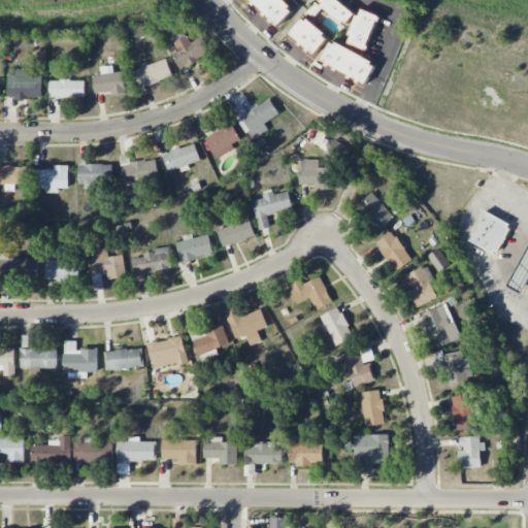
[(283,0),(251,0),(278,26),(294,9),(283,0)]
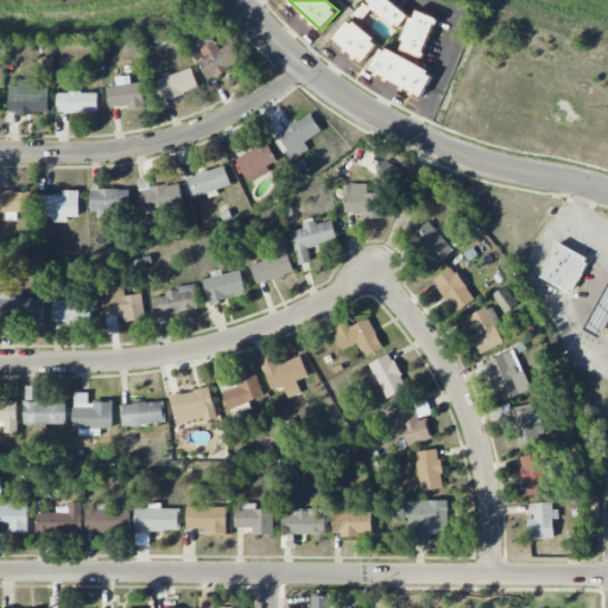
[(363,20),(371,10),(399,30),(410,14),(388,0),(366,0),(355,16),(363,20)]
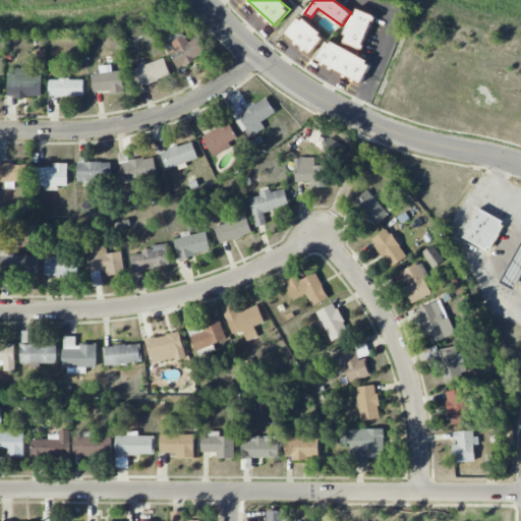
[(342,44),(362,50),(373,15),(354,8),(342,44)]
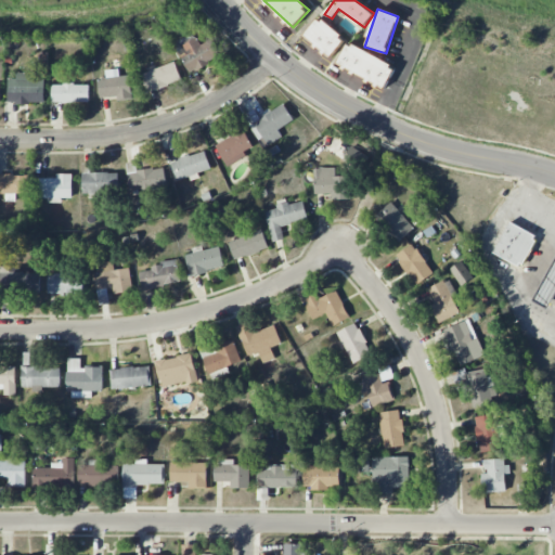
[(333,56),(346,38),(317,17),(304,37),(333,56)]
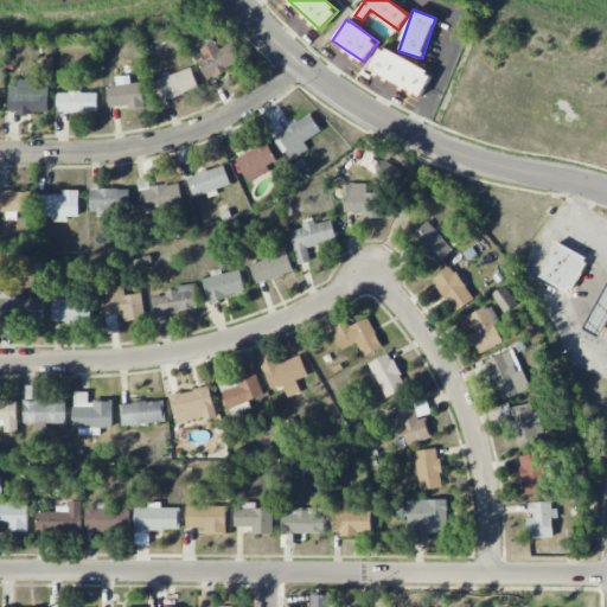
[(241,64),(231,44),(218,49),(212,37),(190,46),(205,80),(241,64)]
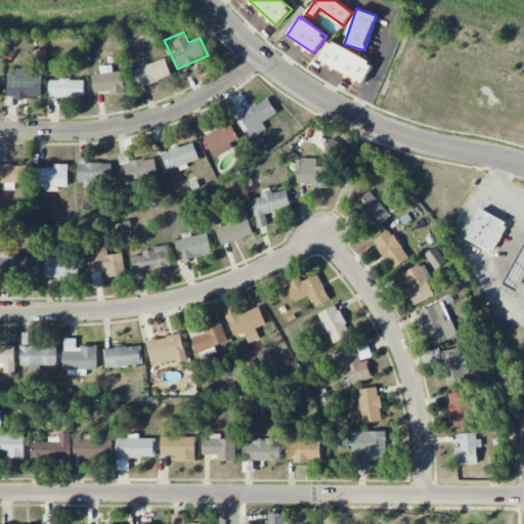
[(364,82),(374,62),(328,41),(318,60),(364,82)]
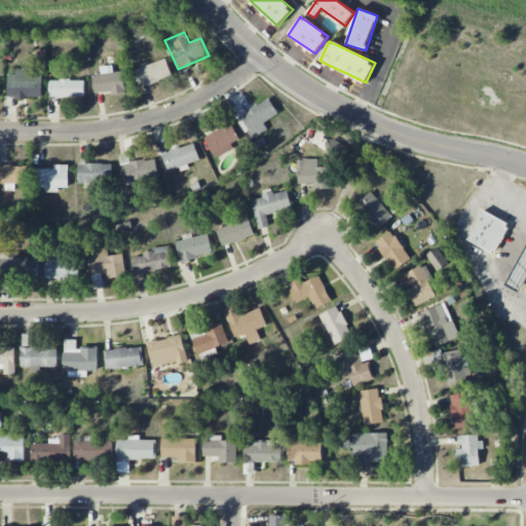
[(141,87),(172,76),(165,59),(134,70),(141,87)]
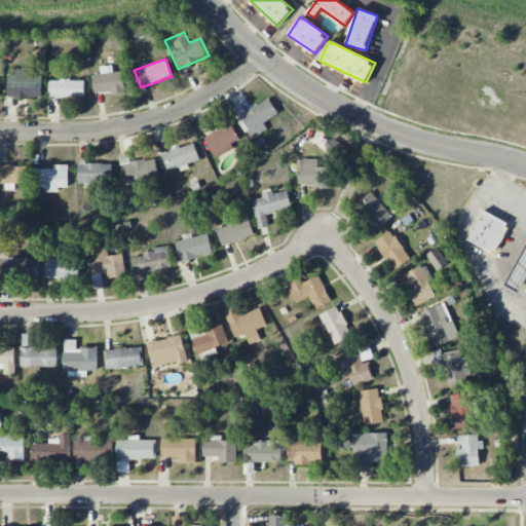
[(123,71),(113,72),(112,65),(100,67),(101,74),(92,75),(95,92),(110,91),(111,95),(125,94),(123,71)]
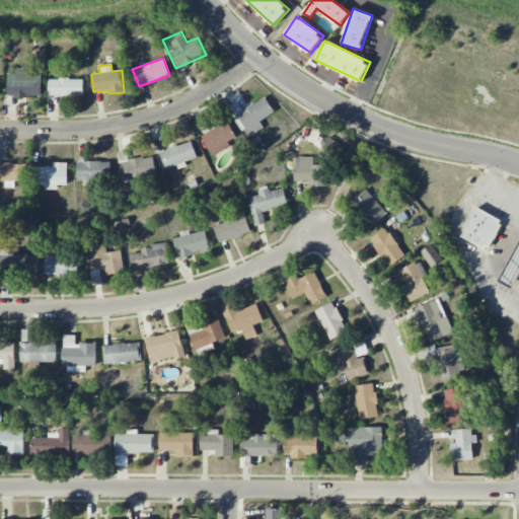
[(42,69),(15,70),(15,73),(8,73),(8,97),(42,97),(42,69)]
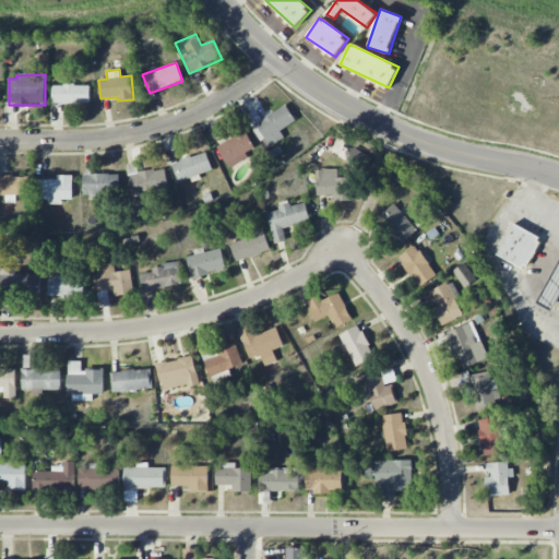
[(90,103),(90,85),(52,85),(52,104),(90,103)]
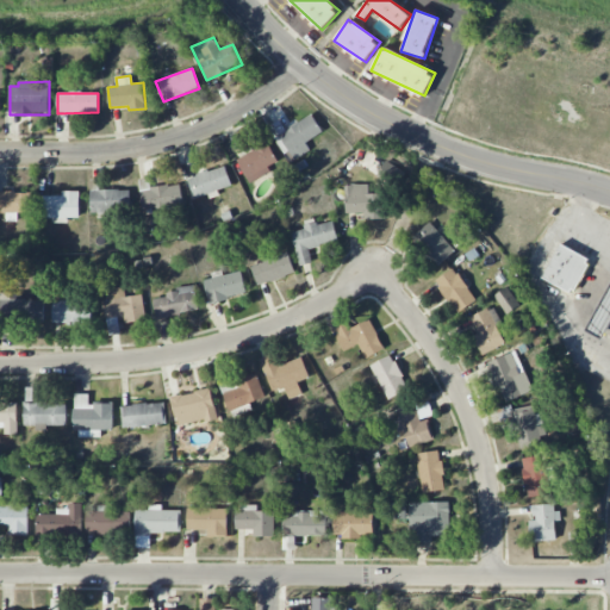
[(311,150),(306,143),(323,132),(312,114),(286,130),(280,120),(268,128),(291,163),(311,150)]
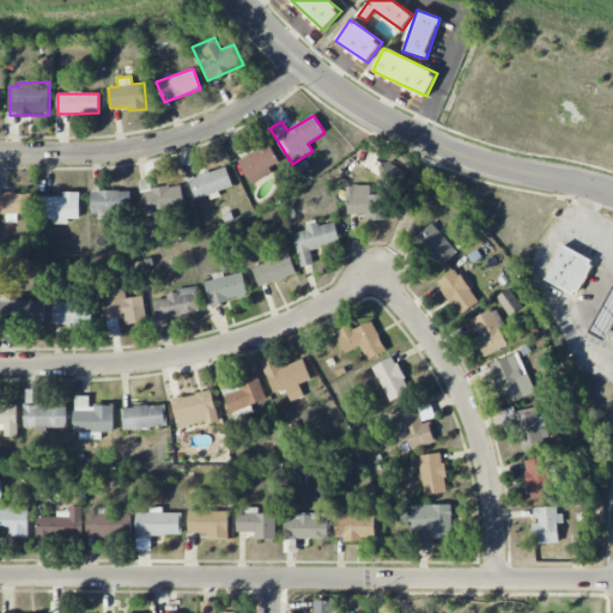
[(268,168),(278,163),(268,139),(252,146),(255,152),(238,159),(249,184),(272,175),(268,168)]
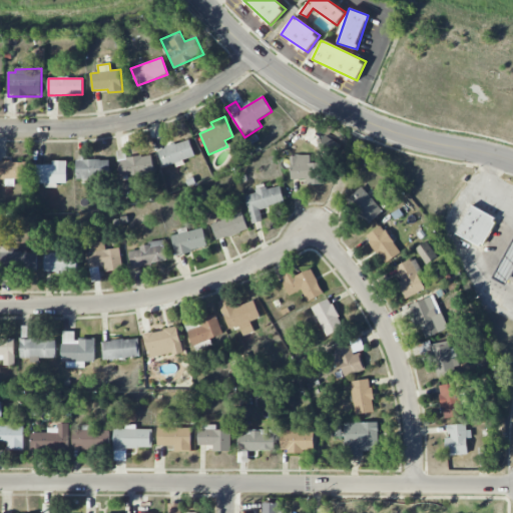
[(183,162),(182,160),(194,156),(189,139),(157,149),(163,168),(183,162)]
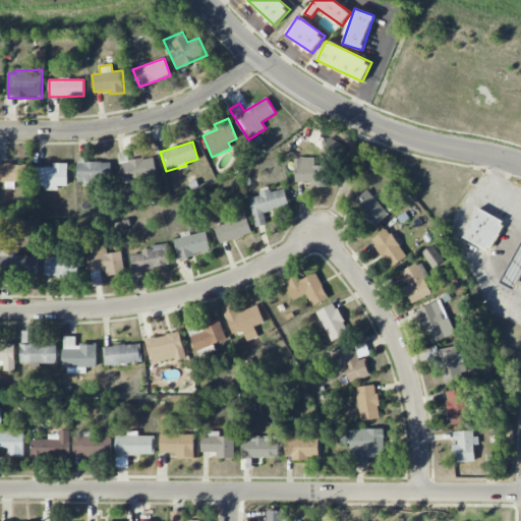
[(154,157),(128,161),(127,152),(118,153),(122,180),(157,175),(154,157)]
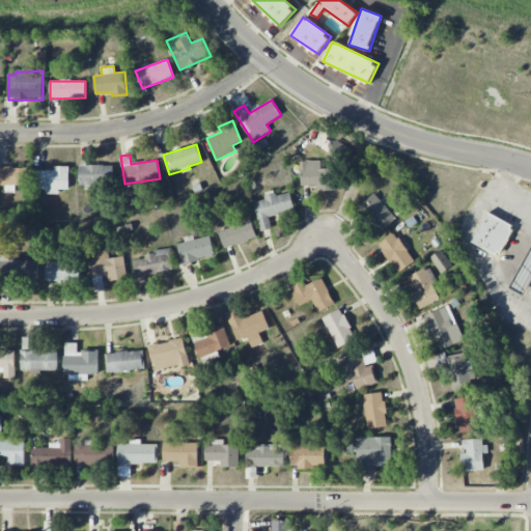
[(87,166),(86,156),(79,157),(80,185),(113,184),(113,165),(87,166)]
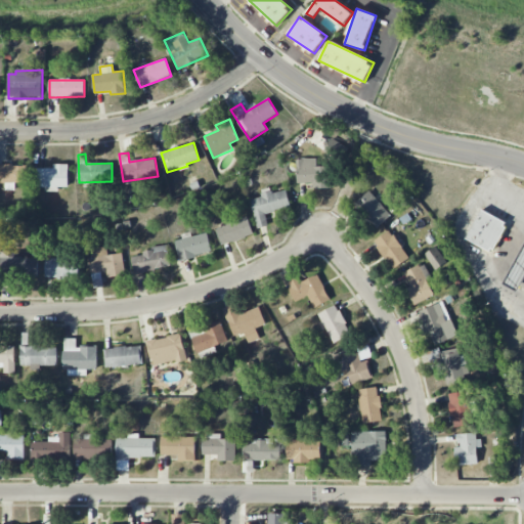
[(316,158),(297,159),(297,183),(313,182),(313,188),(330,187),(329,166),(317,167),(316,158)]
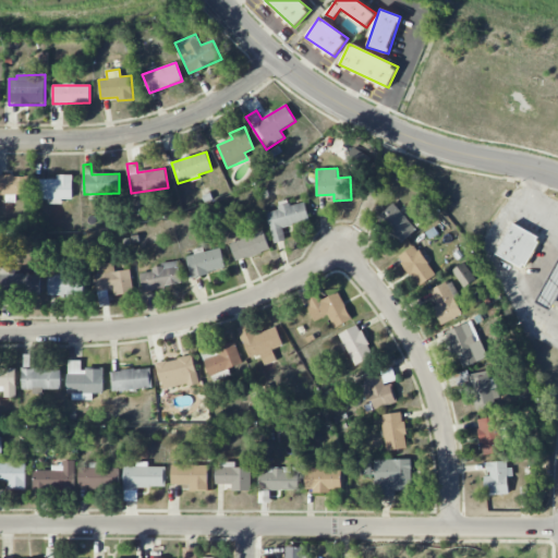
[(31,177),(0,174),(0,194),(29,195),(31,177)]
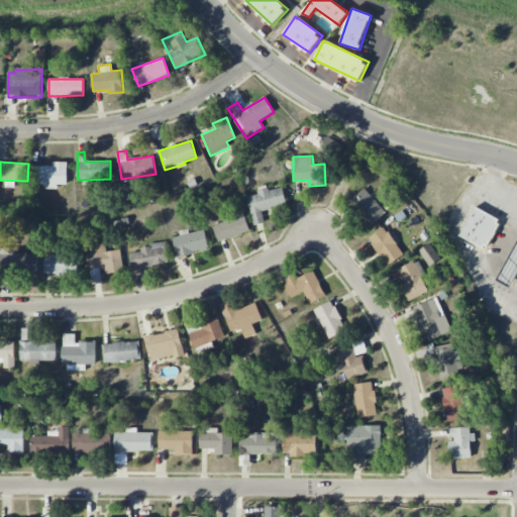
[(54,167),(36,166),(36,187),(58,188),(58,185),(67,185),(68,163),(54,162),(54,167)]
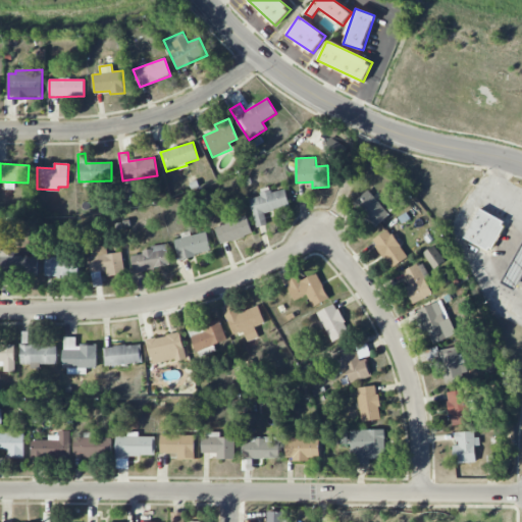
[(271,193),(270,187),(260,189),(261,197),(250,199),(256,227),(267,225),(264,212),(289,207),(285,190),(271,193)]
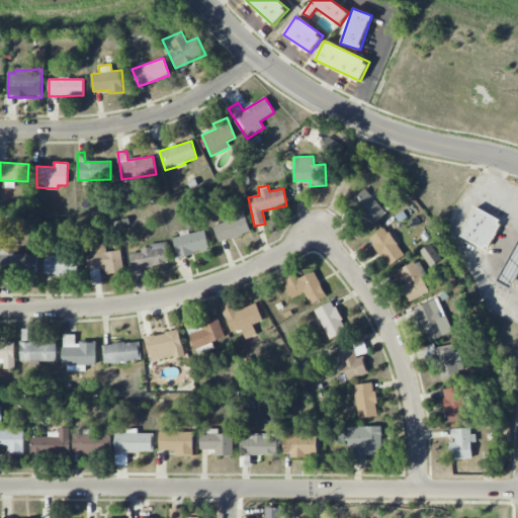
[(386,212),(364,188),(350,201),(373,226),(386,212)]
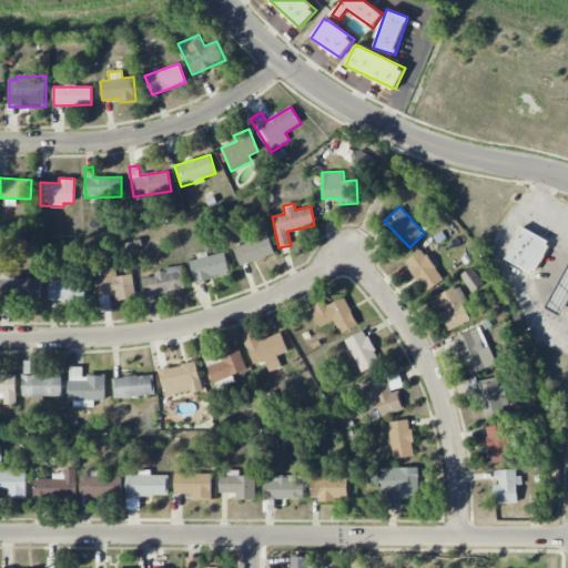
[(550,242),(521,226),(505,259),(533,274),(550,242)]
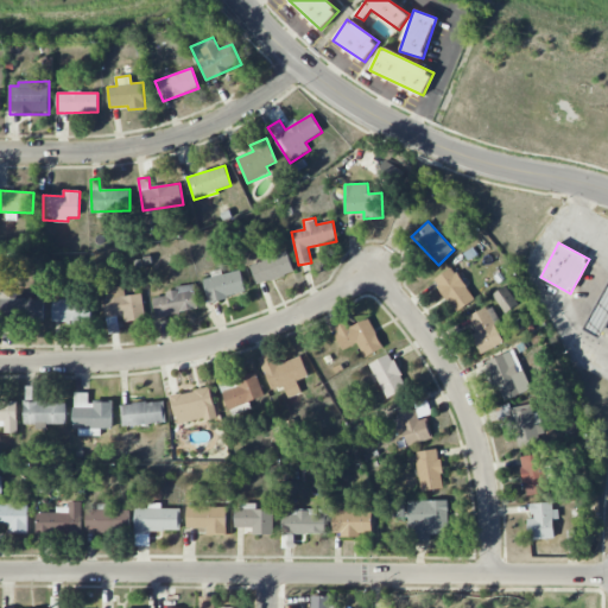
[(249,264),(257,285),(295,272),(286,251),(249,264)]
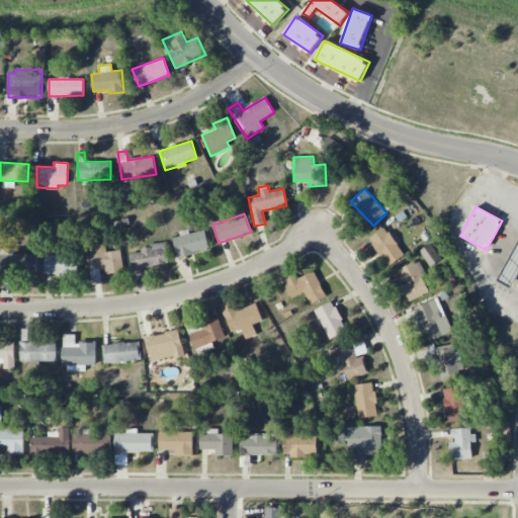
[(404,256),(386,228),(369,238),(387,266),(404,256)]
